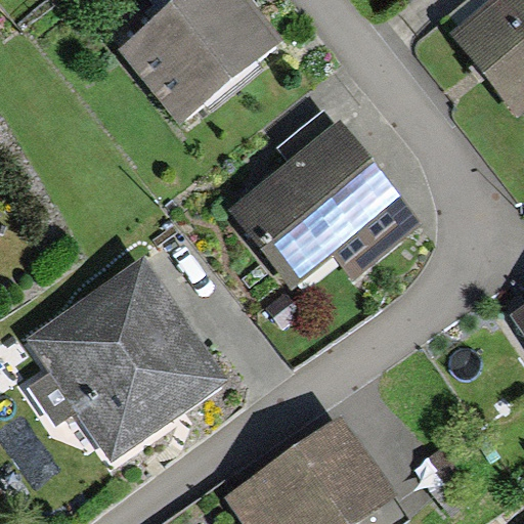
[(174,124),(285,40),(254,0),(188,0),(120,52),(174,124)]
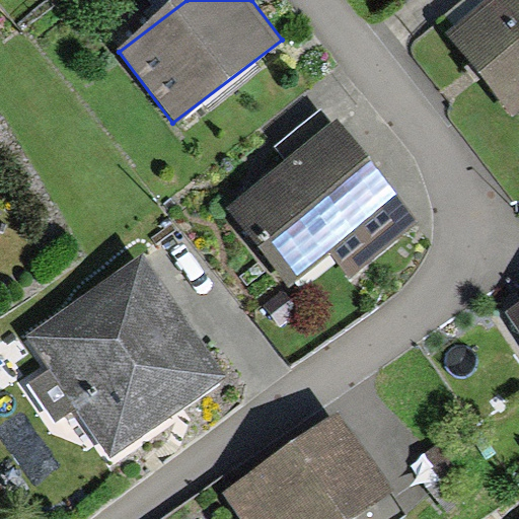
[(518,0),(510,0),(449,45),(498,112),(518,96),(518,0)]
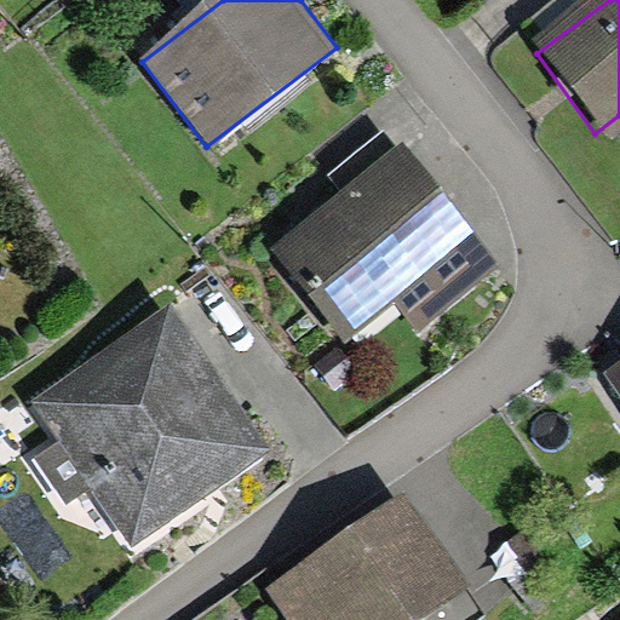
[(345,191),(273,248),(342,334),(394,293),(418,323),(495,263),(401,143),(397,147),(385,132),(332,174),(345,191)]
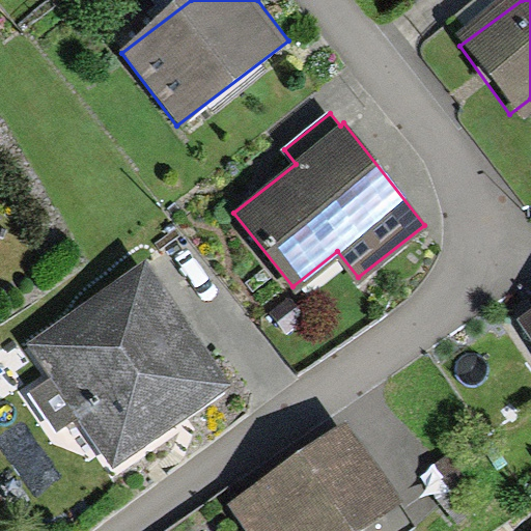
[(146,262),(27,343),(112,467),(231,386),(146,262)]
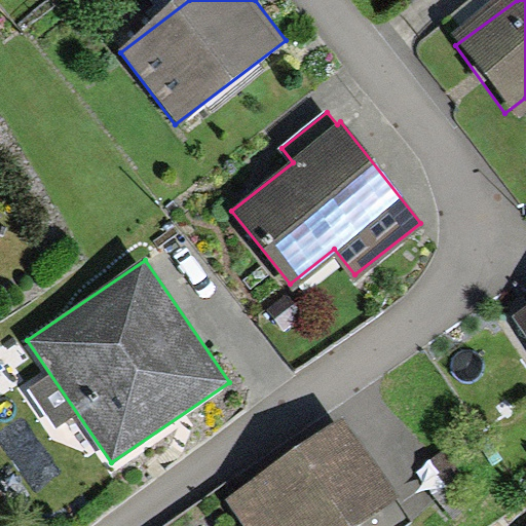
[(525,331),(517,338),(525,351),(525,331)]
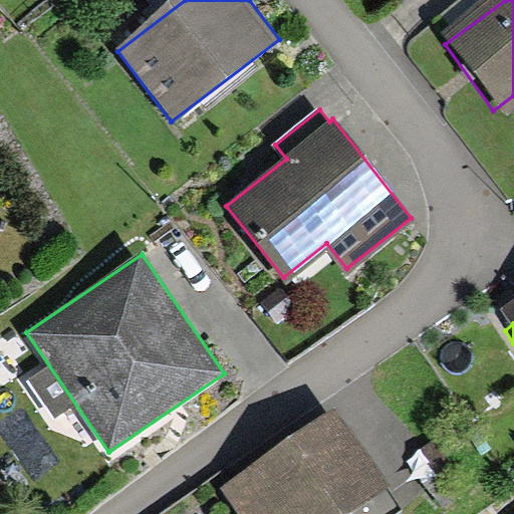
[(334,413),(223,487),(240,513),(343,513),(383,488),(334,413)]
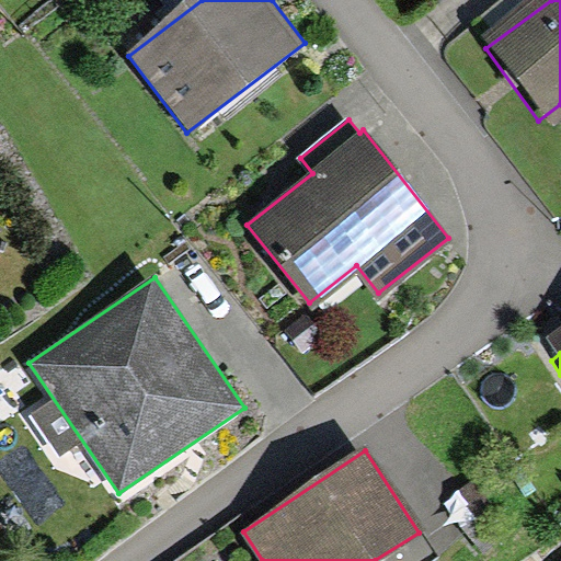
All buildings are outlined.
